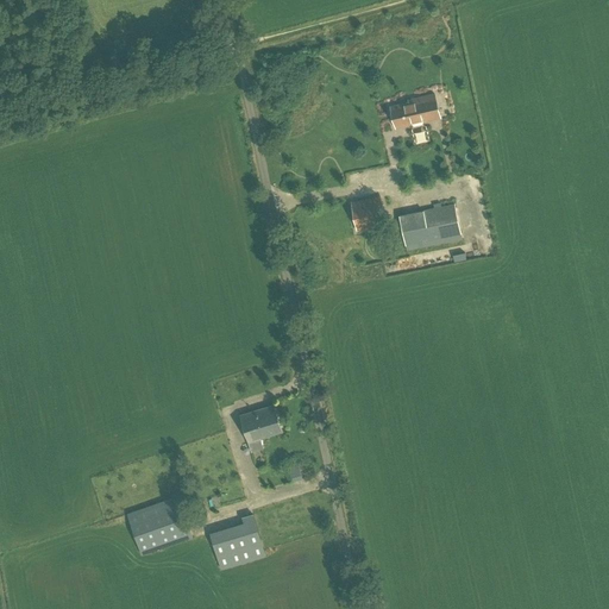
[(391,106),(396,127),(413,124),(413,123),(422,120),(422,121),(440,118),(434,94),(408,100),(408,102),(391,106)]
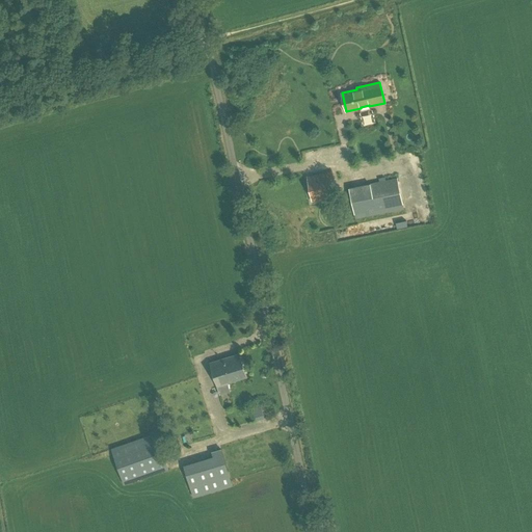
[(313,201),(337,195),(333,173),(308,178),(313,201)]
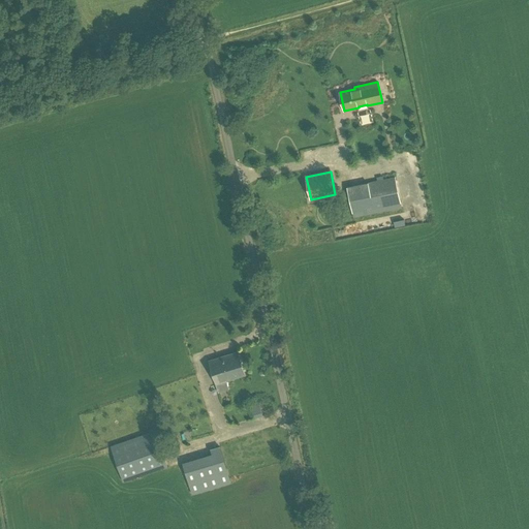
[(352,214),(401,204),(396,177),(347,186),(352,214)]
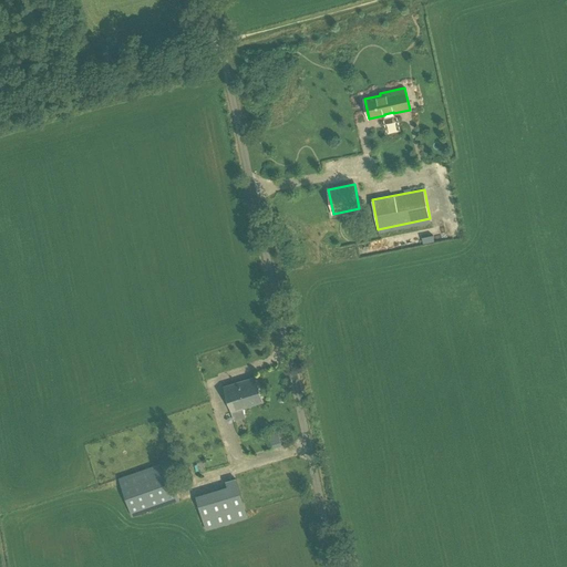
[(234,421),(246,418),(243,408),(264,402),(256,377),(224,387),(232,412),(234,421)]
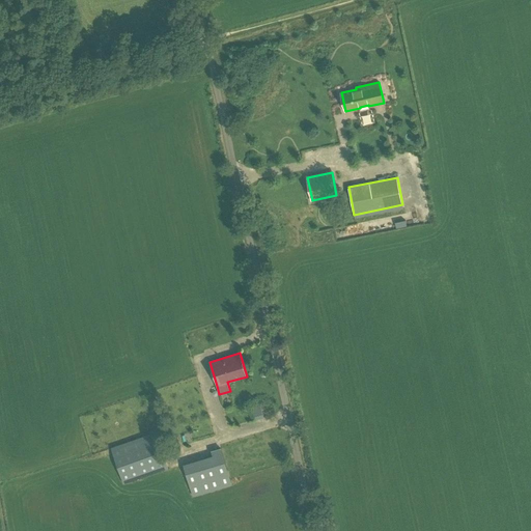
[(255,420),(264,418),(260,403),(251,406),(255,420)]
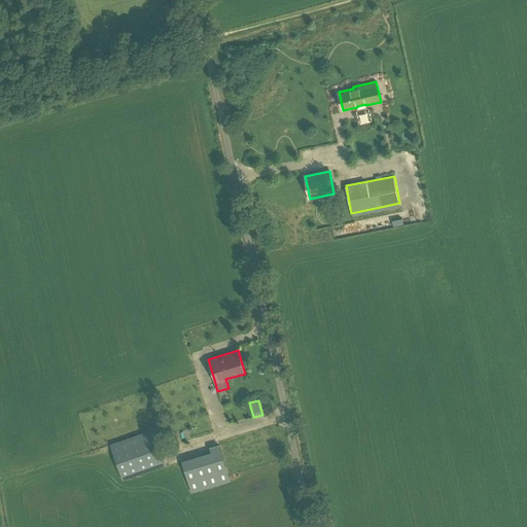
[(123,481),(168,465),(154,428),(110,444),(123,481)]
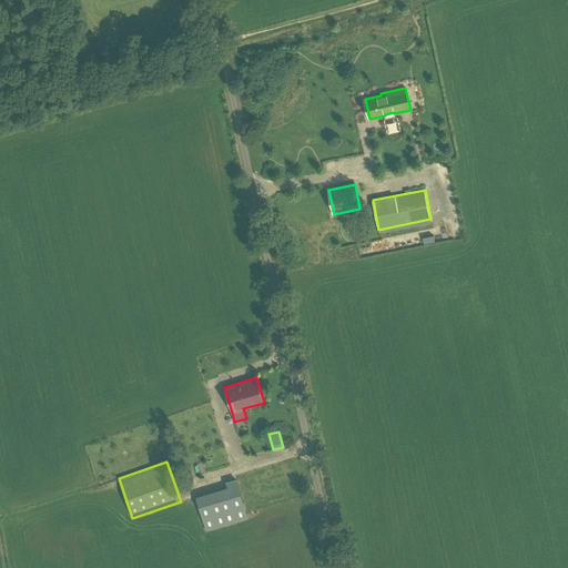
[(206,531),(249,519),(243,501),(285,489),(277,463),(234,475),(235,479),(225,483),(226,487),(195,496),(206,531)]
